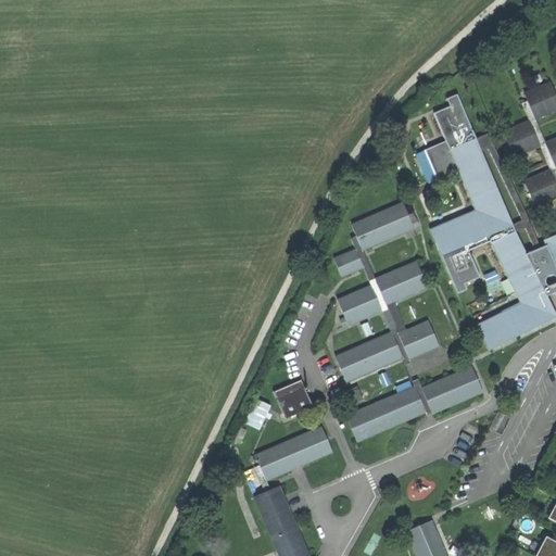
[(555,198),(555,139),(547,143),(536,118),(555,110),(555,91),(553,83),(527,93),(530,101),(523,103),(531,121),(504,131),(515,156),(542,146),(552,171),(526,181),(536,206),(555,198)]
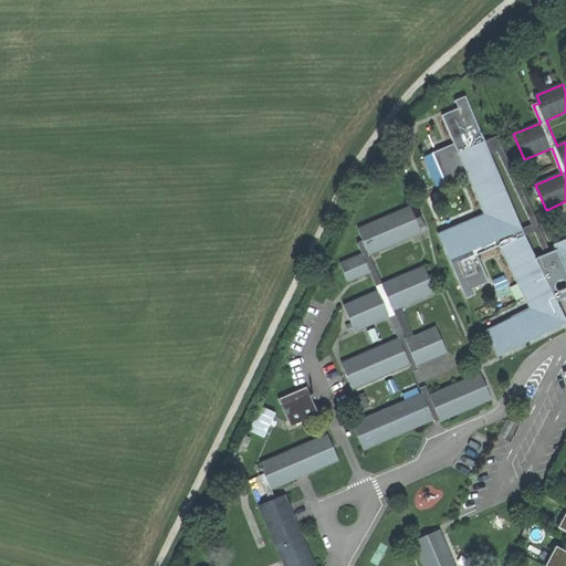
[(459,154),(485,142),(465,97),(457,102),(460,109),(442,117),(454,145),(459,154)]
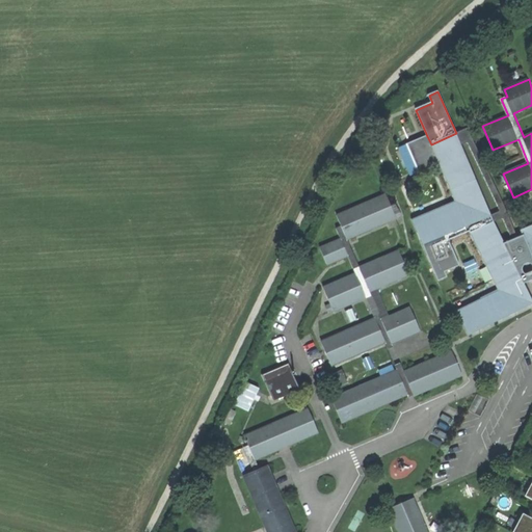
[(502,218),(512,241),(519,239),(470,128),(456,133),(461,147),(469,143),(499,213),(493,216),(495,221),(502,218)]
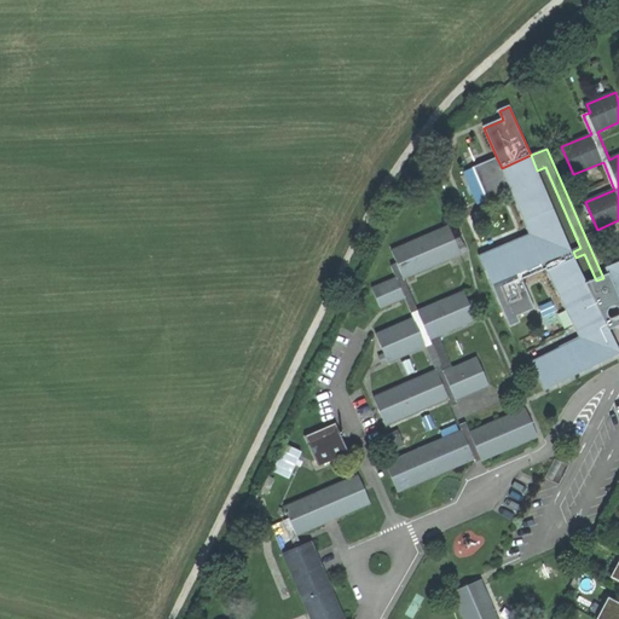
[(480,256),(493,285),(573,252),(537,171),(531,155),(502,168),(512,191),(531,235),(480,256)]
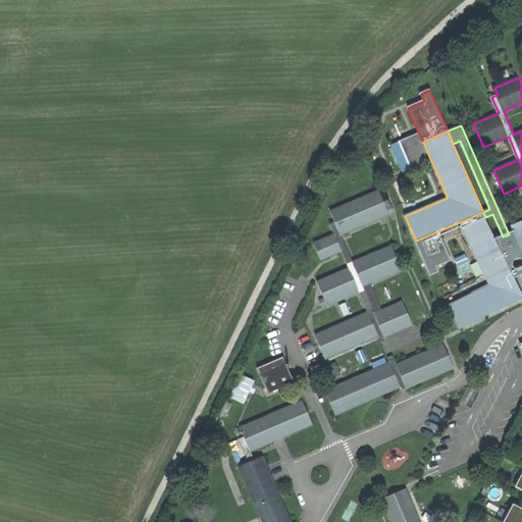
[(412,170),(431,161),(423,142),(419,134),(400,143),(412,170)]
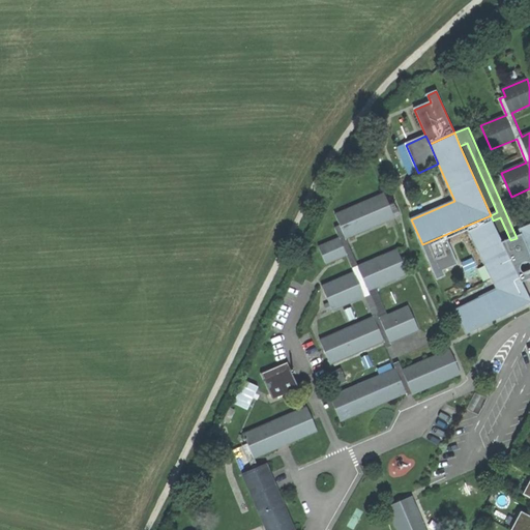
[(412,393),(460,374),(450,350),(402,370),(390,343),(419,330),(409,306),(388,315),(380,319),(367,290),(376,287),(408,272),(398,248),(357,266),(346,238),(395,217),(385,194),(335,214),(341,226),(335,227),(341,238),(320,247),(326,264),(347,255),(354,272),(323,286),(333,310),(364,296),(373,317),(320,340),(330,363),(384,341),(395,367),(329,395),(341,420),(406,392),(406,391),(410,389),(412,393)]
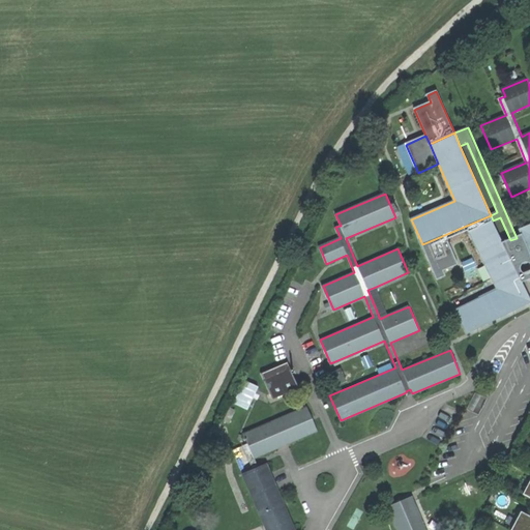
[(447,240),(469,231),(493,221),(491,215),(422,244),(438,281),(446,276),(444,271),(458,265),(447,240)]
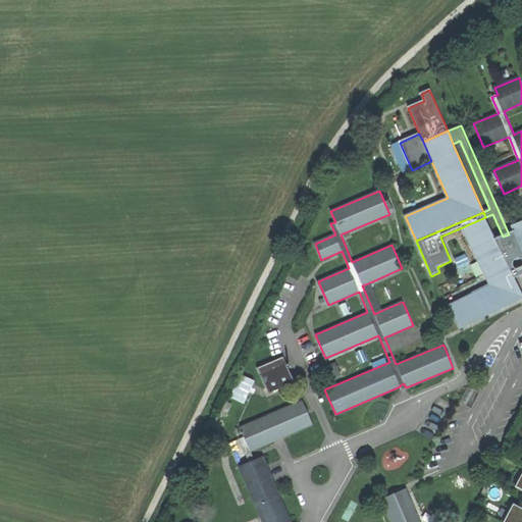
[(449,305),(459,328),(521,300),(513,279),(496,240),(485,217),(462,227),(488,286),(449,305)]
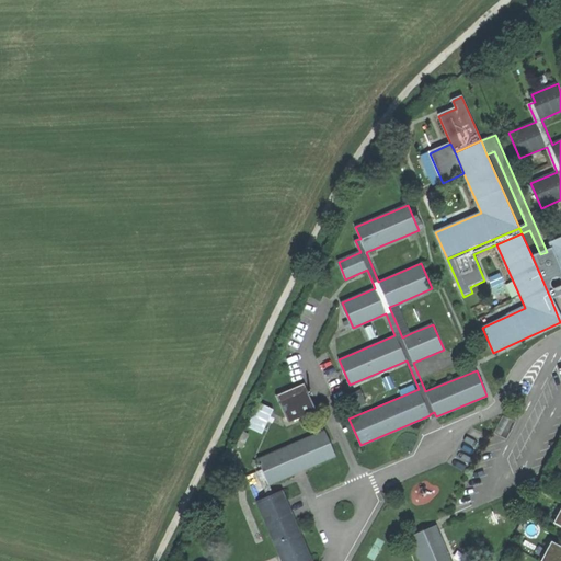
[(560,239),(549,244),(551,250),(560,273),(560,239)]
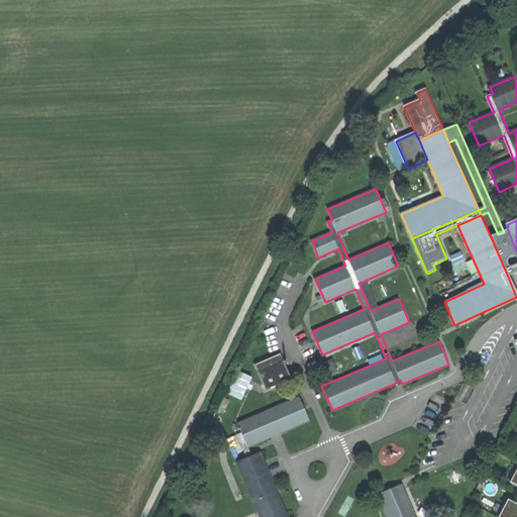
[(498,234),(491,237),(508,277),(516,272),(516,251),(508,230),(504,232),(498,234)]
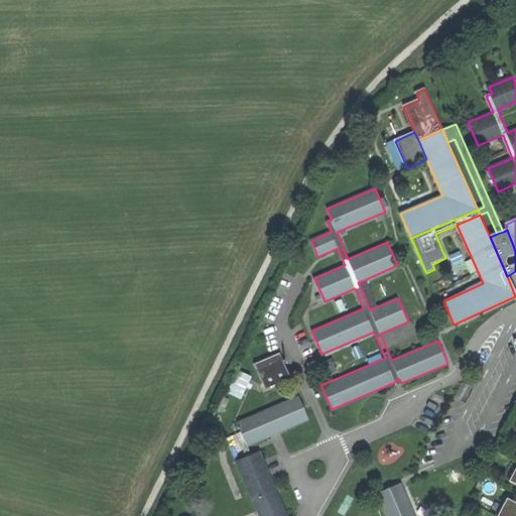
[(378,306),(366,279),(358,282),(370,310),(378,306)]
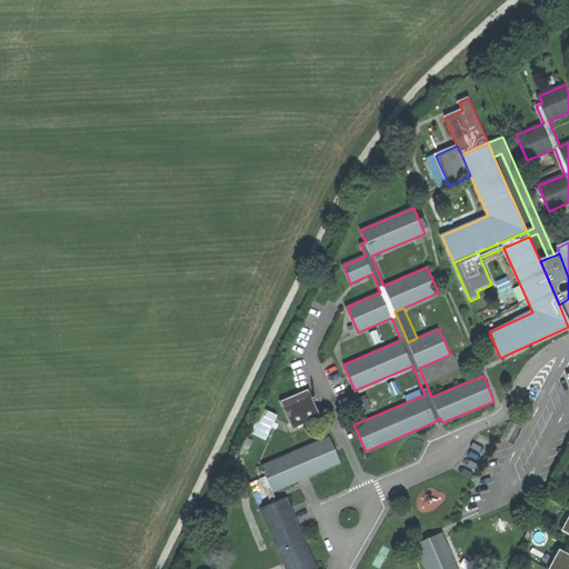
[(293,430),(321,418),(308,389),(280,402),(293,430)]
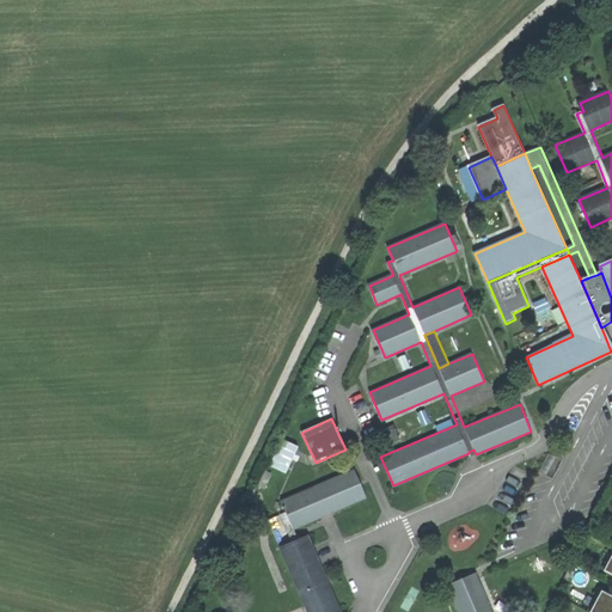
[(381,429),(389,445),(401,439),(395,424),(381,429)]
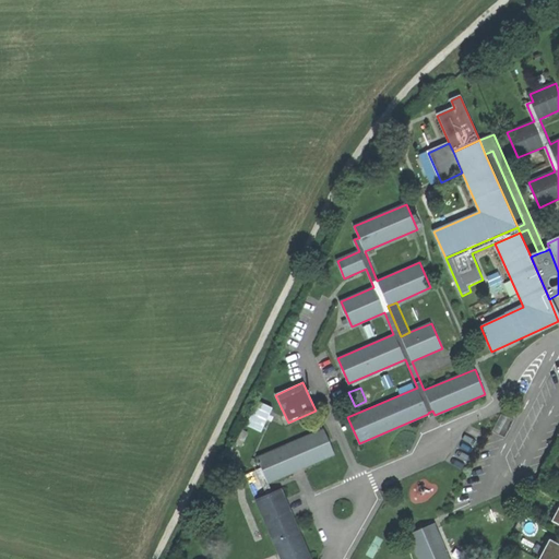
[(258,400),(247,425),(262,431),(273,406),(258,400)]
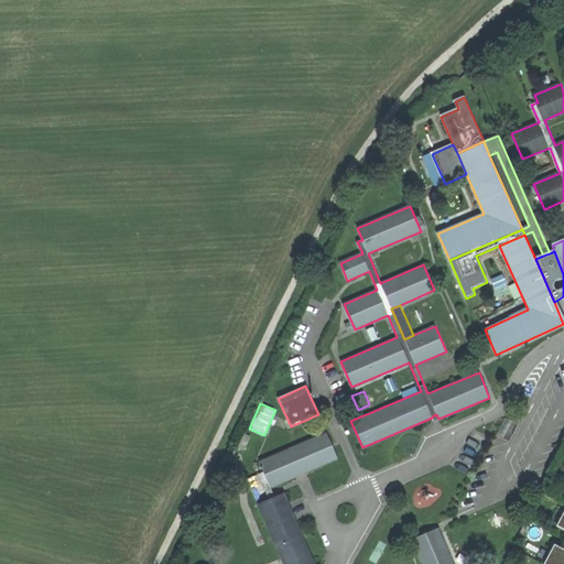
[(313,563),(283,495),(275,498),(270,487),(336,458),(326,432),(259,459),(263,473),(258,475),(269,500),(258,506),(282,563),(313,563)]
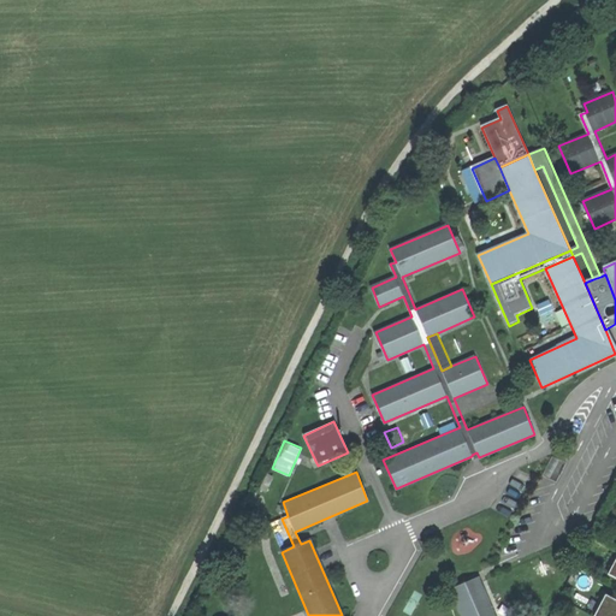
[(495,615),(479,576),(450,588),(461,615),(495,615)]
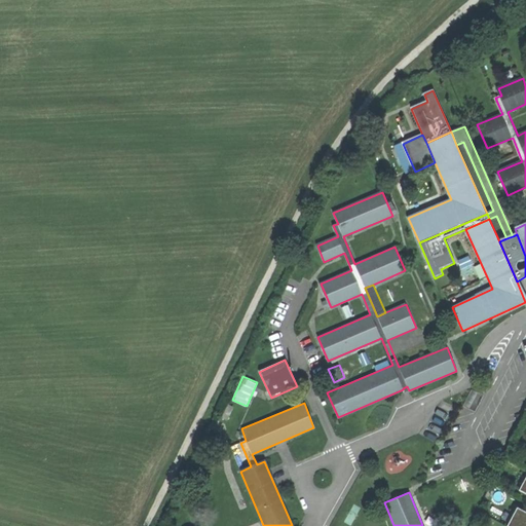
[(525,525),(525,513),(517,509),(508,525),(525,525)]
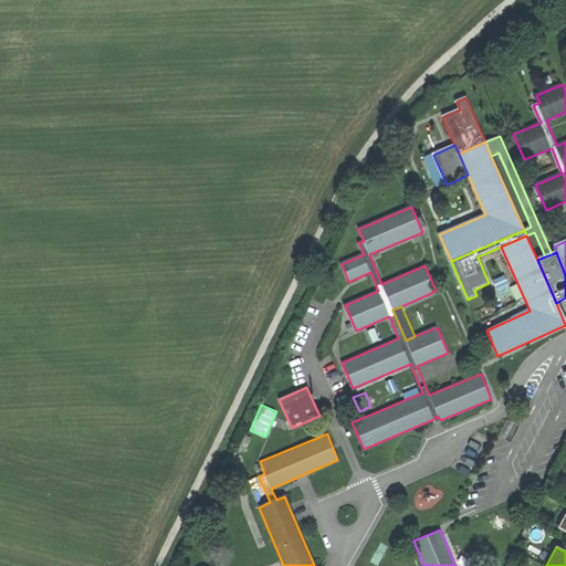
All buildings are outlined.
